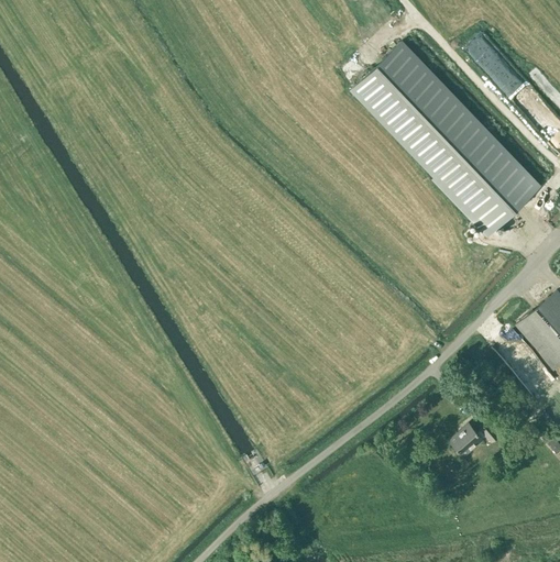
[(541,187),(404,42),(354,89),(493,234),(541,187)]
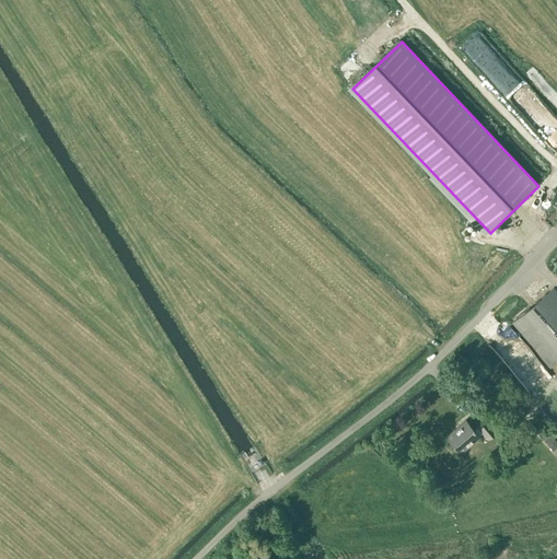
[(556,290),(515,323),(553,368),(556,364),(556,290)]
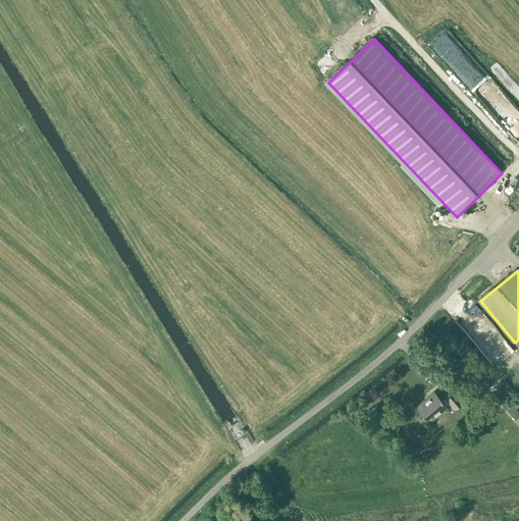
[(456,322),(474,342),(492,325),(474,306),(456,322)]
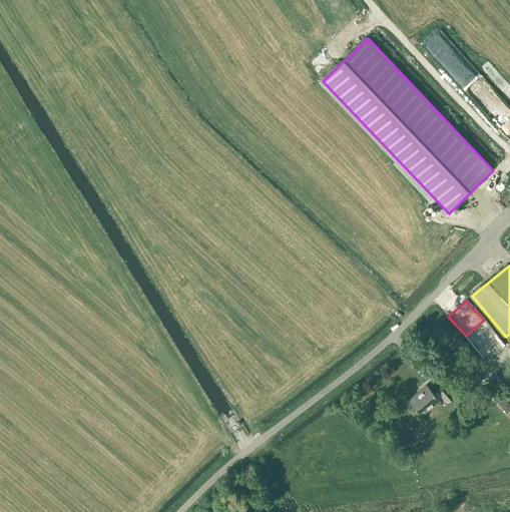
[(488,344),(478,351),(488,364),(498,357),(488,344)]
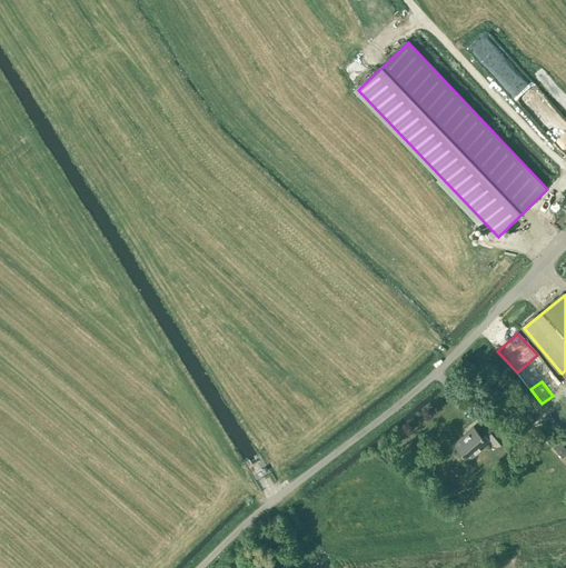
[(508,440),(497,426),(488,434),(499,447),(508,440)]
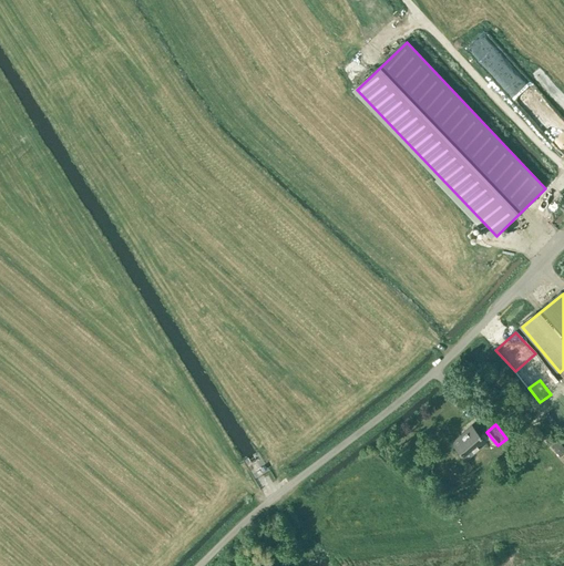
[(489,443),(474,426),(454,443),(469,460),(489,443)]
